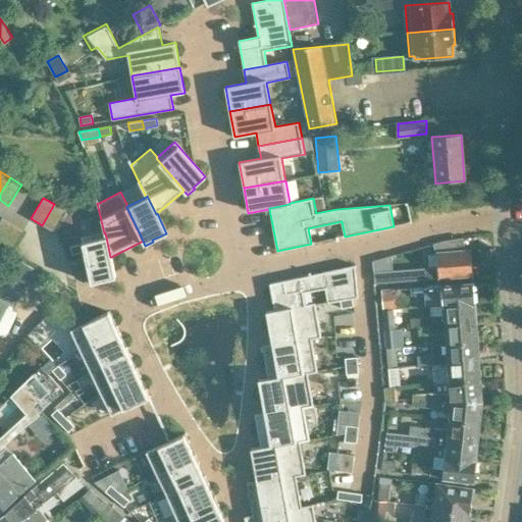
[(54,204),(42,225),(53,232),(65,211),(54,204)]
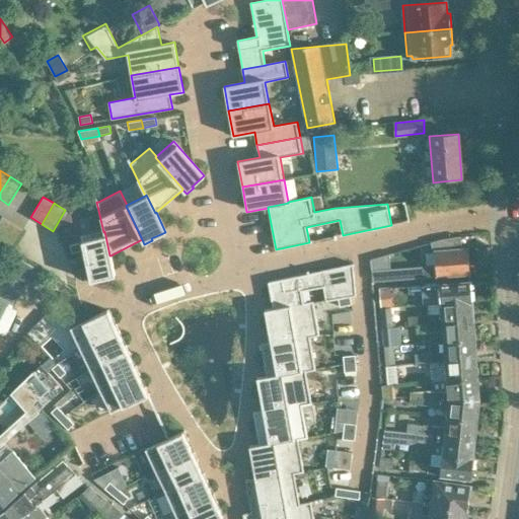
[(4,219),(0,225),(0,231),(19,243),(25,232),(4,219)]
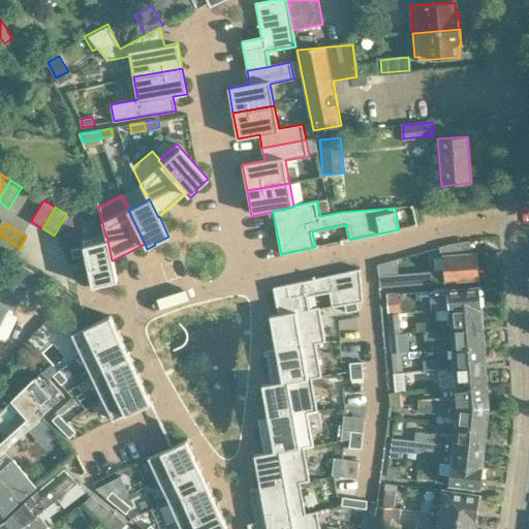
[(20,248),(0,236),(0,251),(12,258),(20,248)]
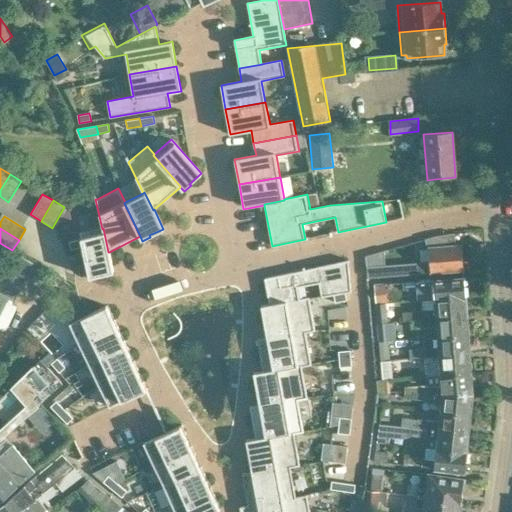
[(102,229),(79,233),(89,280),(98,278),(98,276),(113,273),(109,252),(108,252),(103,228),(102,229)]
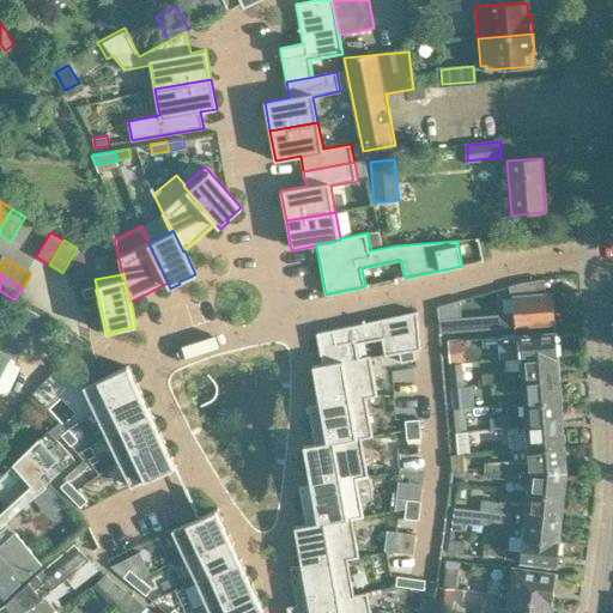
[(96,286),(83,290),(84,299),(98,296),(96,286)]
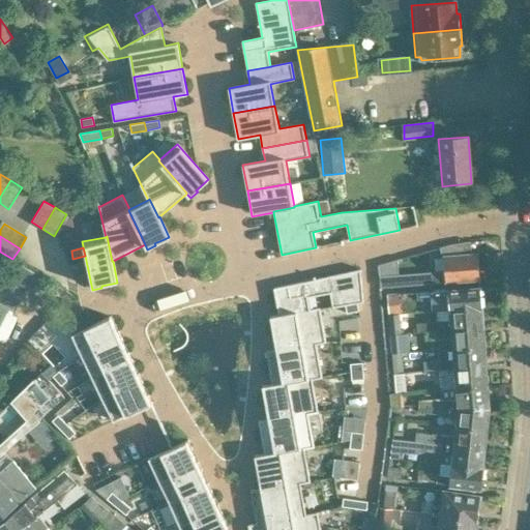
[(480,282),(478,255),(444,257),(445,271),(380,275),(381,287),(446,282),(446,285),(480,282)]
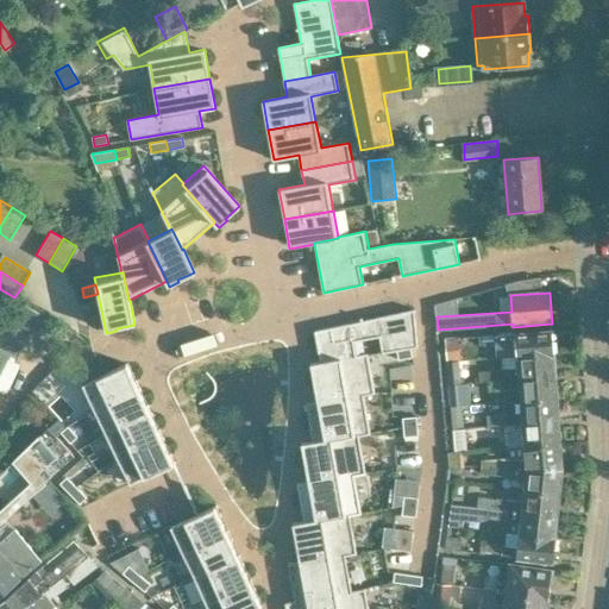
[(414,309),(314,331),(320,362),(356,355),(353,341),(380,337),(382,353),(418,346),(414,309)]
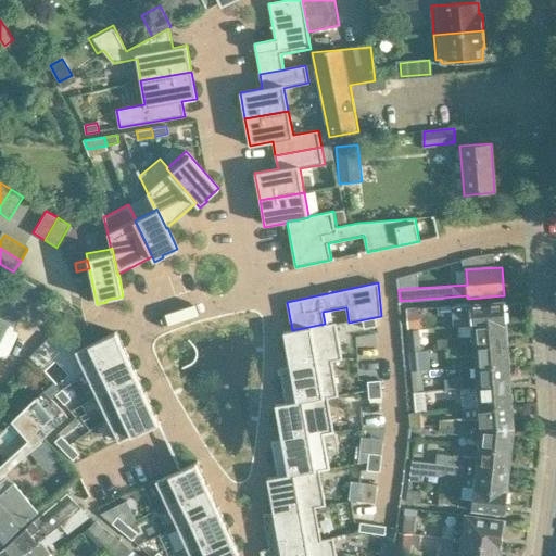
[(506,324),(504,303),(457,306),(438,307),(438,315),(454,315),(455,326),(457,326),(457,328),(504,324),(506,324)]
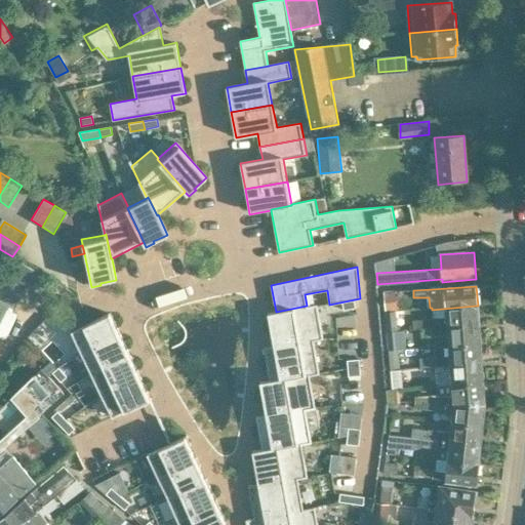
[(397,310),(396,291),(384,292),(385,311),(397,310)]
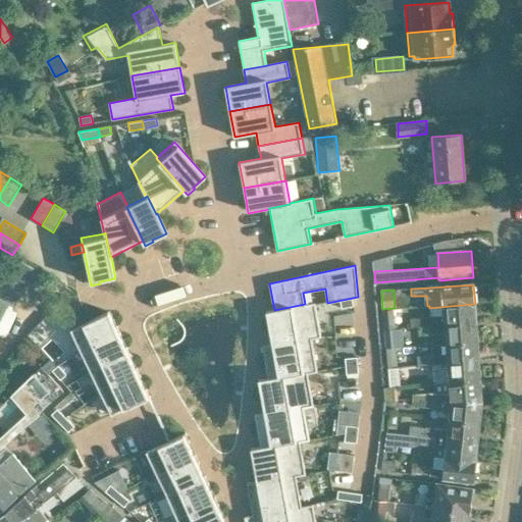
[(352,298),(340,301),(342,309),(354,306),(352,298)]
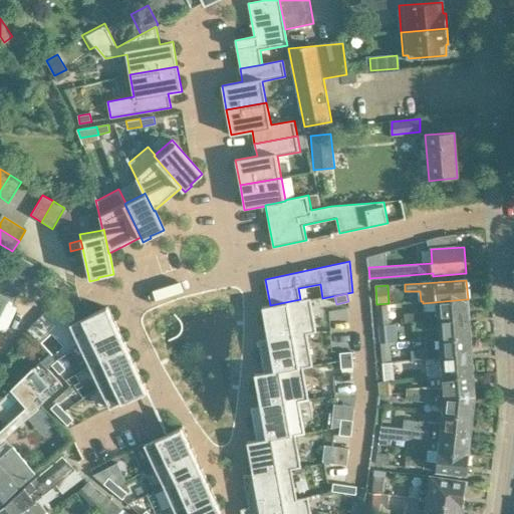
[(270,305),(262,306),(268,338),(268,339),(306,333),(316,332),(310,298),(300,299),(270,305)]
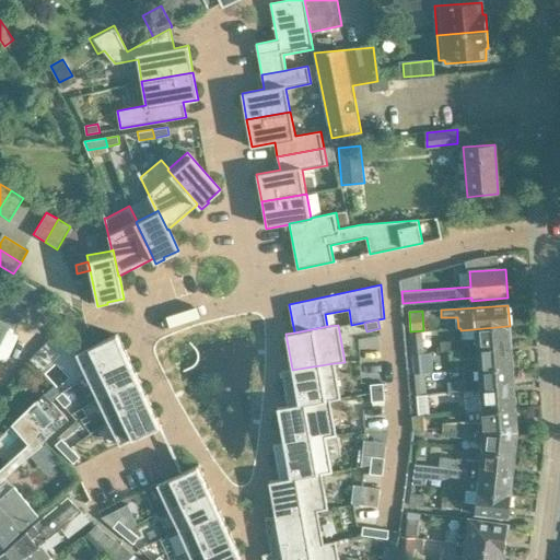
[(510,347),(509,337),(511,336),(511,328),(508,328),(508,326),(461,330),(463,340),(442,341),(442,351),(464,349),(464,350),(510,347)]
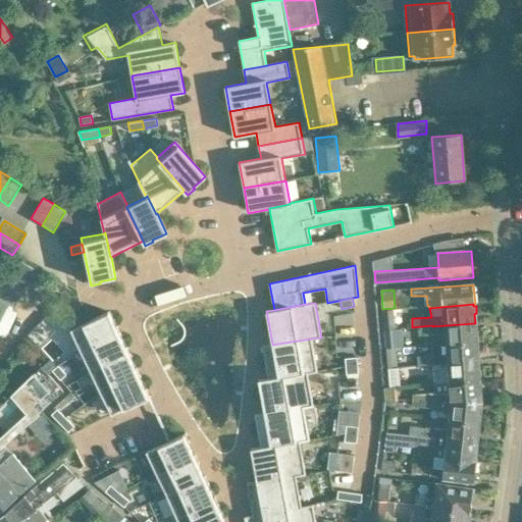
[(394,310),(382,310),(384,329),(396,328),(394,310)]
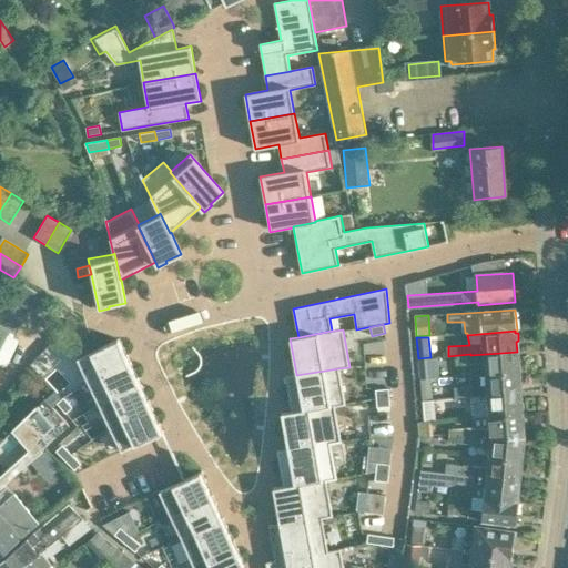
[(119,340),(78,358),(89,383),(131,363),(128,354),(125,355),(119,340)]
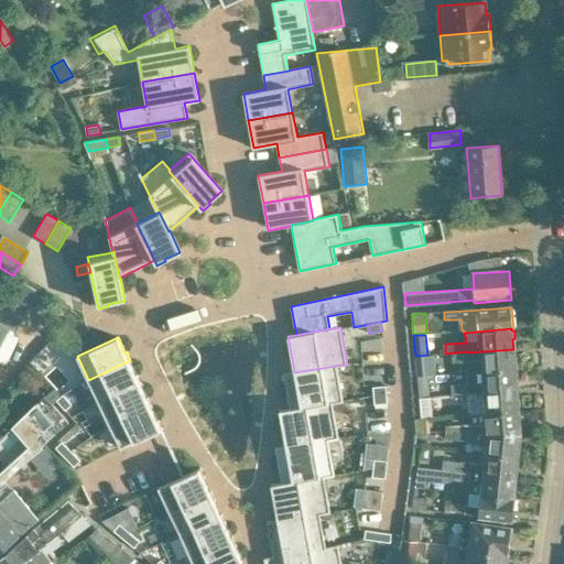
[(513,358),(513,349),(467,353),(468,372),(466,372),(466,375),(514,370),(514,369),(517,367),(516,360),(513,358)]
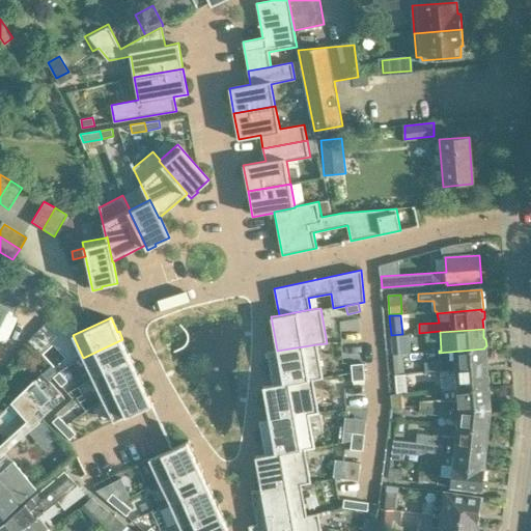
[(402,336),(392,337),(394,354),(404,353),(402,336)]
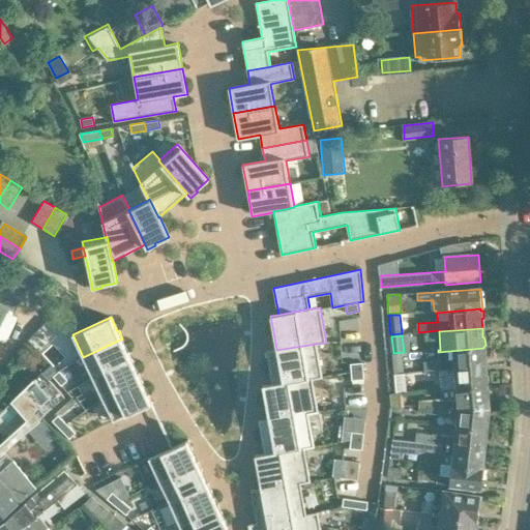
[(122,339),(83,357),(93,378),(133,359),(128,352),(127,353),(121,340),(123,340),(122,339)]
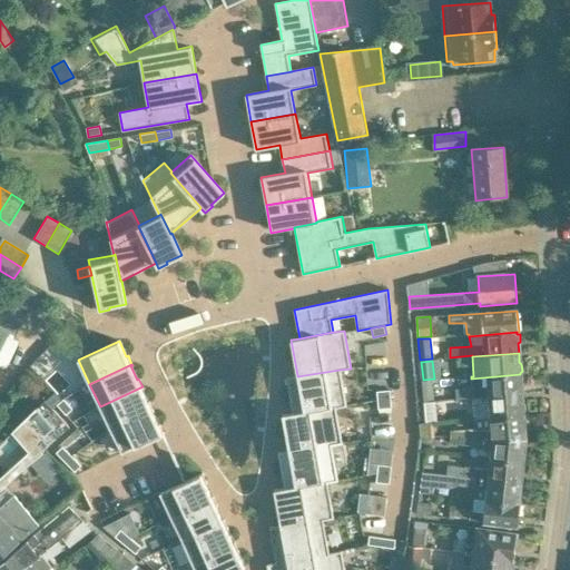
[(297,375),(286,377),(293,413),(293,414),(335,406),(335,408),(346,405),(340,370),(297,376),(297,375)]
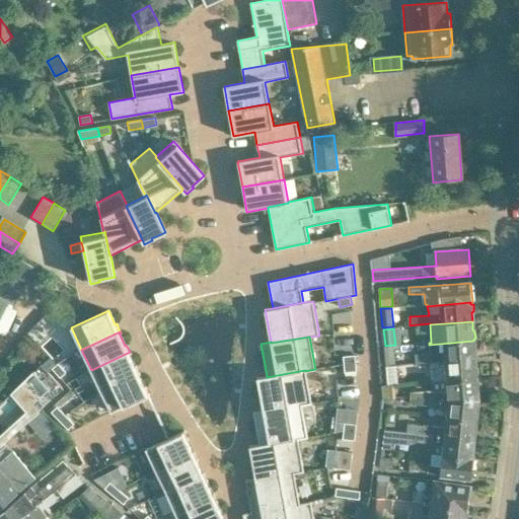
[(474,360),(473,351),(476,350),(475,343),(473,343),(473,341),(429,345),(430,353),(416,354),(416,364),(432,363),(474,360)]
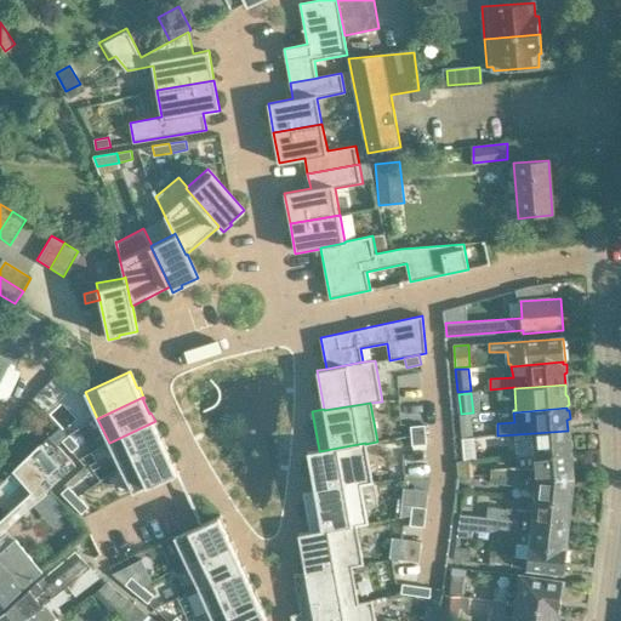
[(471,415),(460,416),(462,437),(473,436),(471,415)]
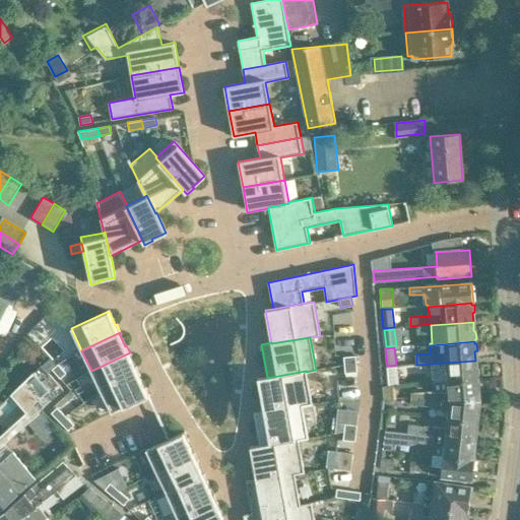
[(130,352),(91,371),(101,392),(140,374),(136,367),(135,367),(129,354),(130,353),(130,352)]
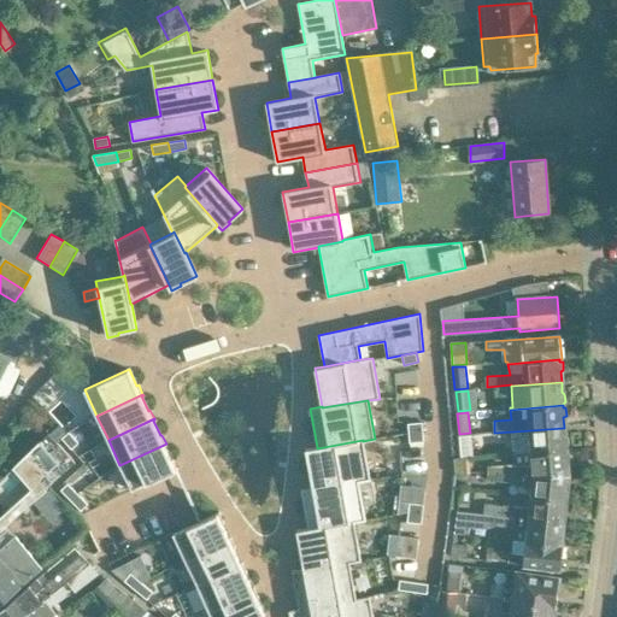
[(422,422),(407,423),(409,433),(423,432),(422,422)]
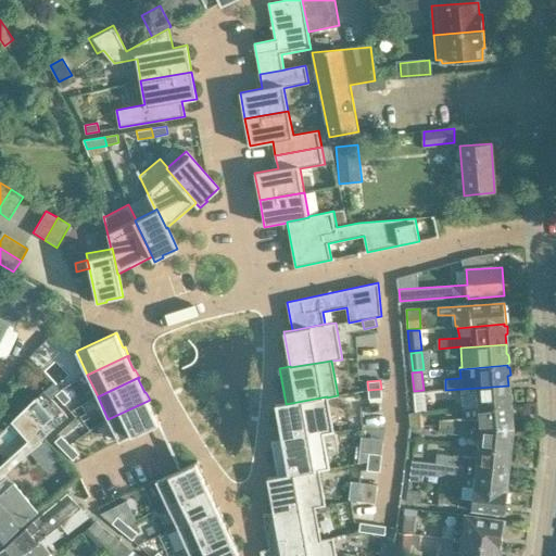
[(508,386),(463,389),(464,409),(509,407),(509,404),(512,403),(512,395),(509,394),(508,386)]
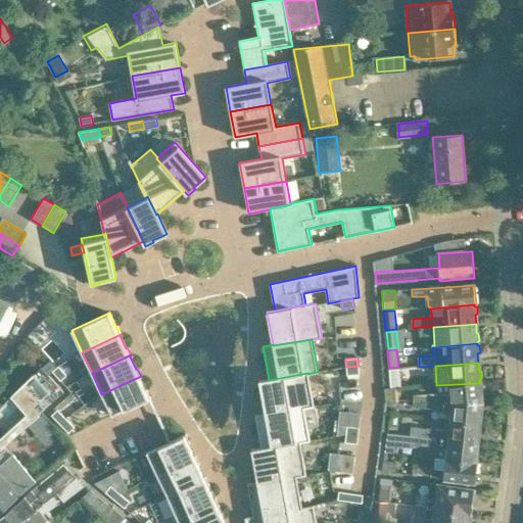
[(58,366),(52,371),(60,381),(66,375),(58,366)]
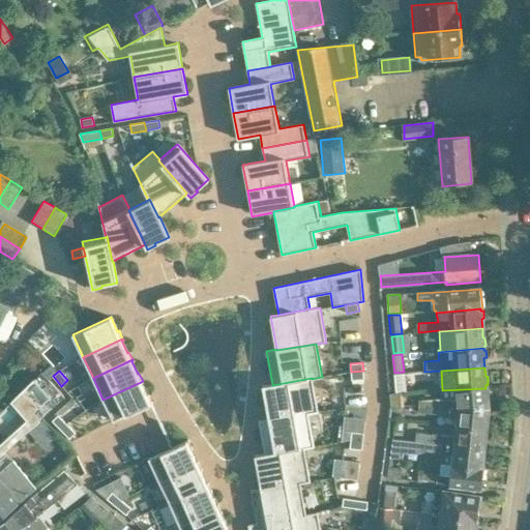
[(363,371),(351,372),(351,380),(364,379),(363,371)]
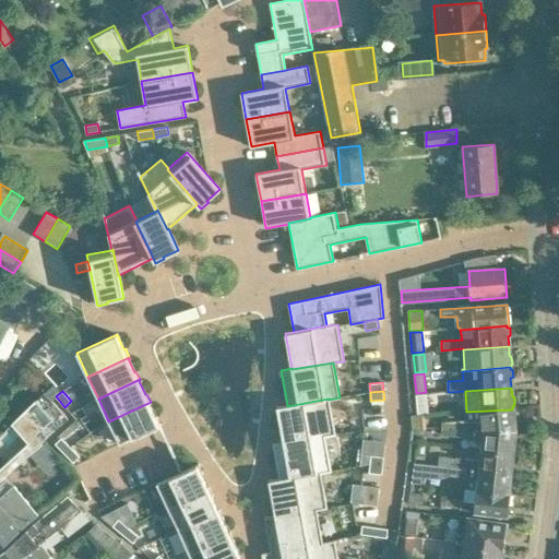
[(45,393),(11,424),(35,450),(42,443),(68,419),(45,393)]
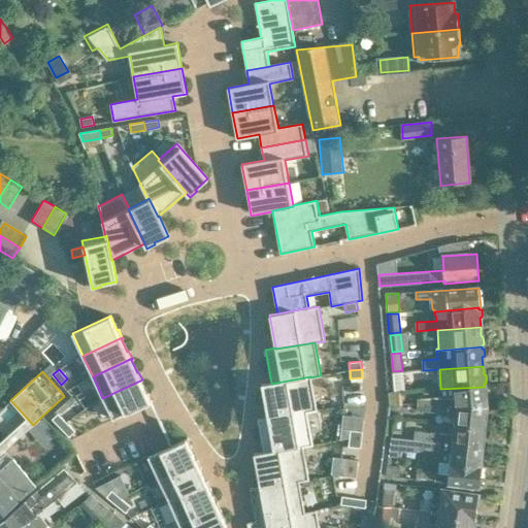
[(403,372),(394,372),(395,390),(405,390),(403,372)]
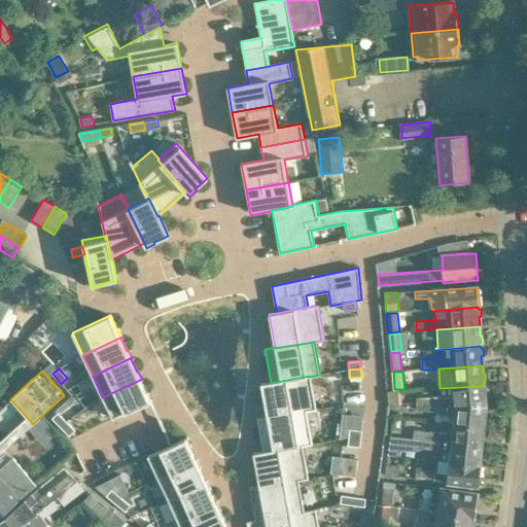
[(271,382),(260,384),(267,417),(306,411),(307,412),(316,410),(310,377),(310,376),(271,383),(271,382)]
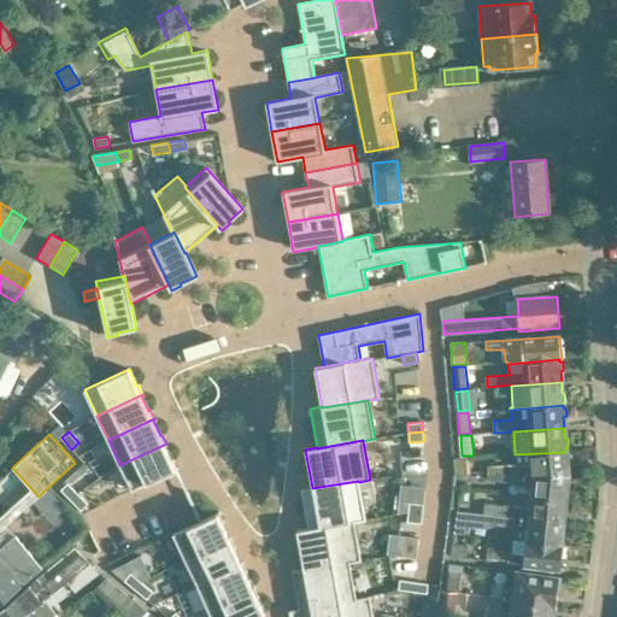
[(166,444),(119,465),(131,492),(178,470),(174,459),(171,460),(164,446),(166,445),(166,444)]
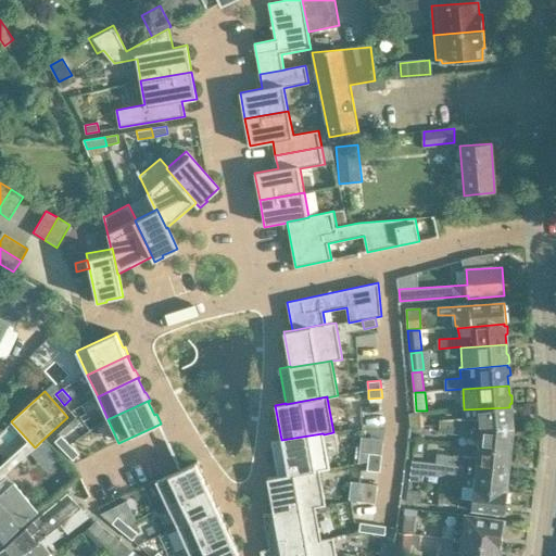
[(512,428),(510,417),(513,416),(513,408),(509,408),(509,407),(464,409),(465,418),(441,419),(440,428),(479,428),(510,430),(512,428)]
